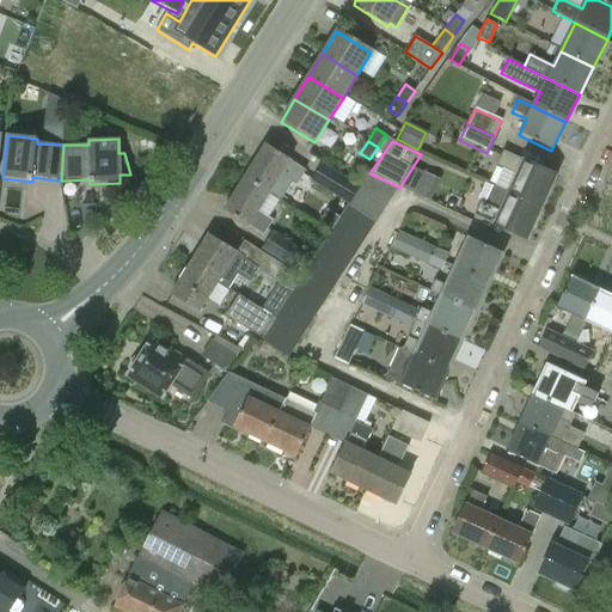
[(244,178),(269,195),(269,193),(281,200),(292,182),(295,184),(305,170),(291,160),(265,145),(244,178)]
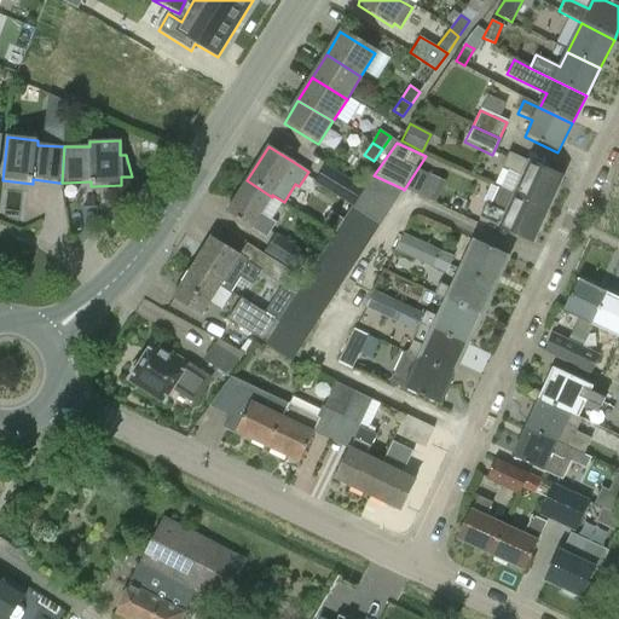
[(509,171),(501,190),(547,210),(561,178),(528,162),(528,163),(509,154),(503,168),(509,171)]
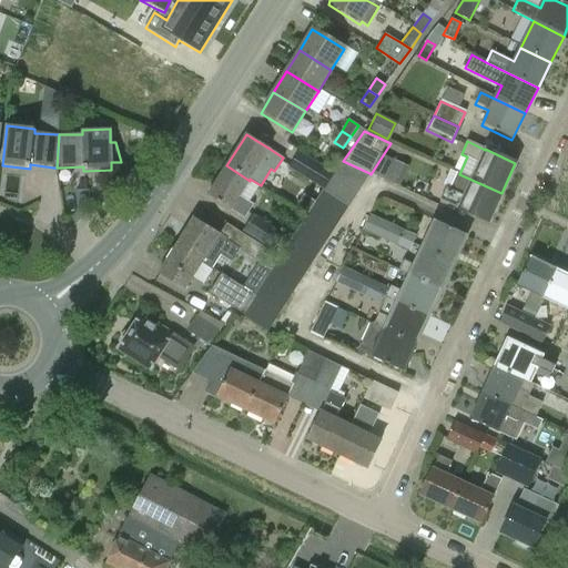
[(310,179),(318,164),(300,153),(291,166),(310,179)]
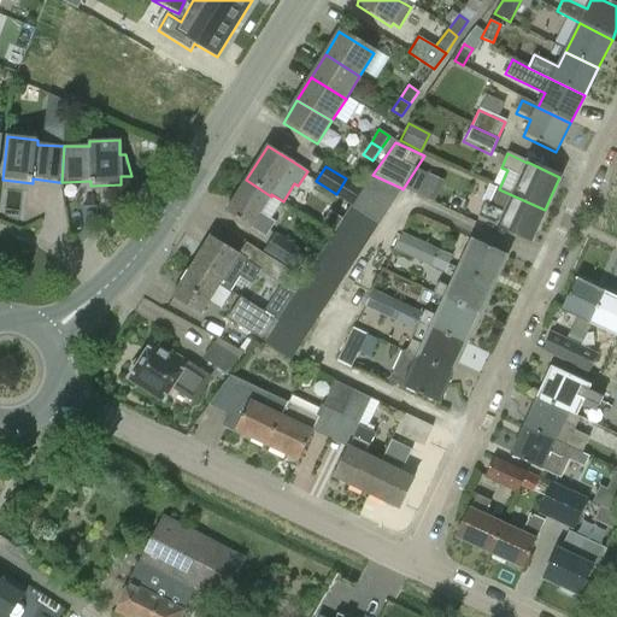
[(416,195),(429,200),(439,178),(425,172),(416,195)]
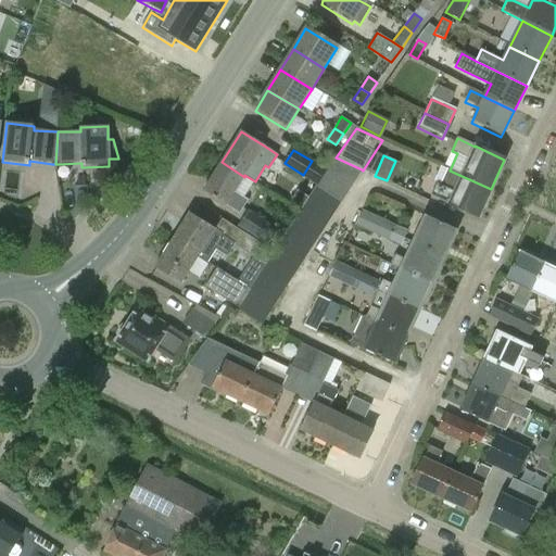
[(362,169),(336,158),(329,167),(354,181),(362,169)]
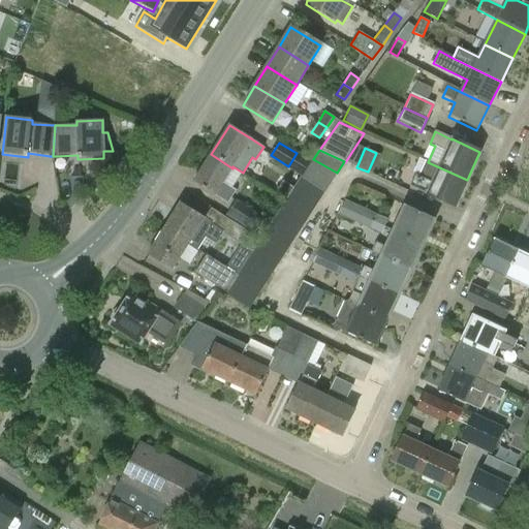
[(232,168),(211,154),(192,183),(214,196),(226,205),(235,192),(222,184),(232,168)]
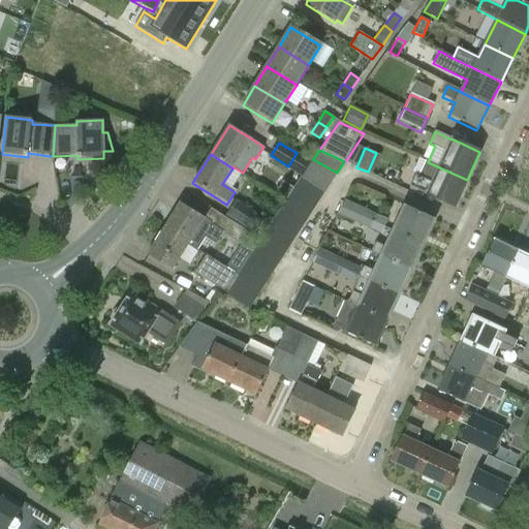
[(337,173),(313,159),(307,169),(330,184),(337,173)]
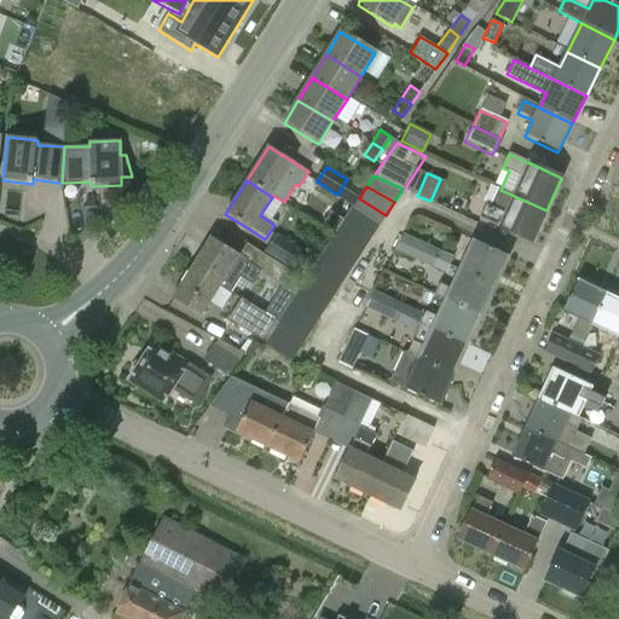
[(547,210),(501,190),(492,207),(486,204),(480,218),(499,226),(498,227),(532,243),(547,210)]
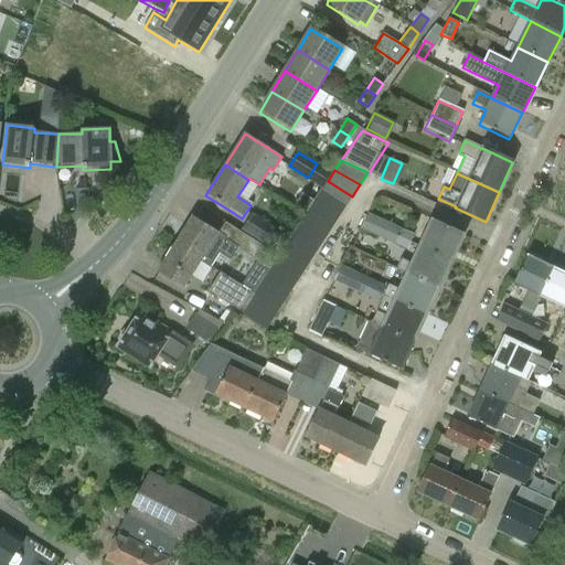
[(352,196),(328,181),(321,191),(345,206),(352,196)]
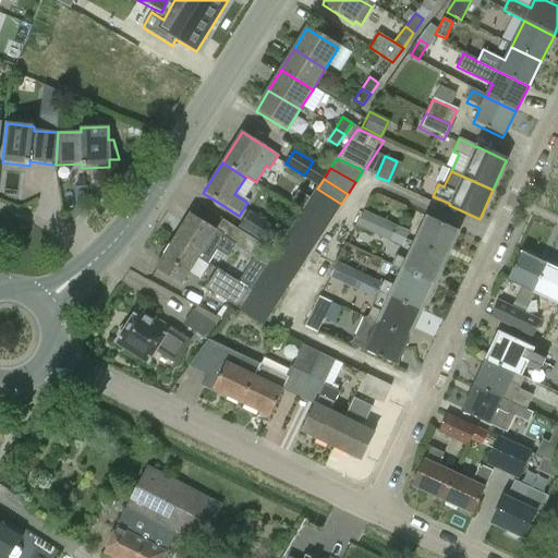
[(341,204),(317,189),(308,201),(334,217),(341,204)]
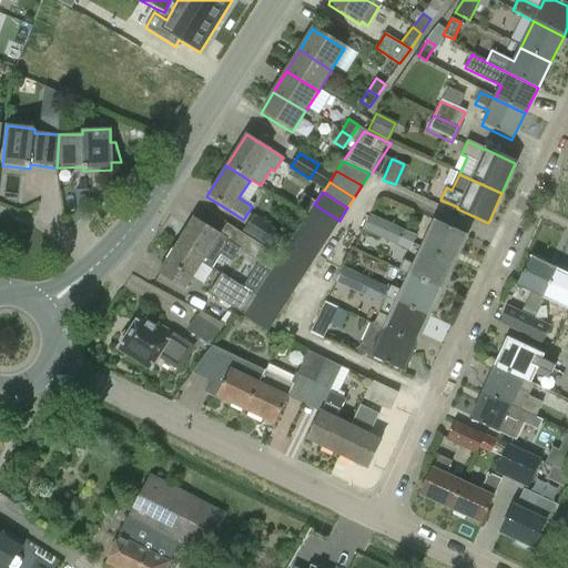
[(340,221),(314,204),(306,216),(332,233),(340,221)]
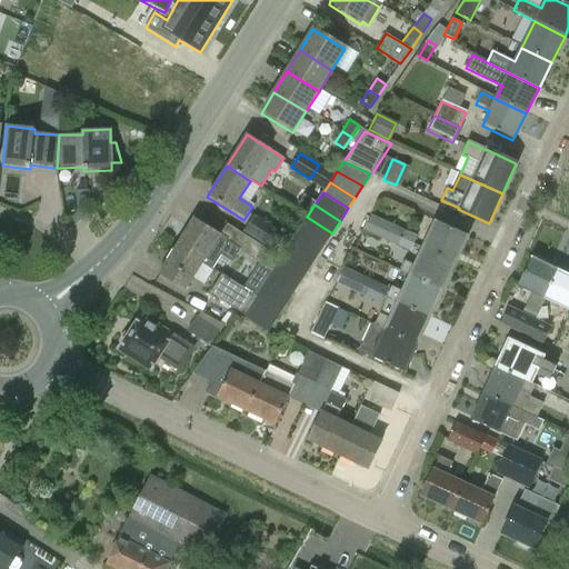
[(255,215),(242,233),(261,246),(273,227),(255,215)]
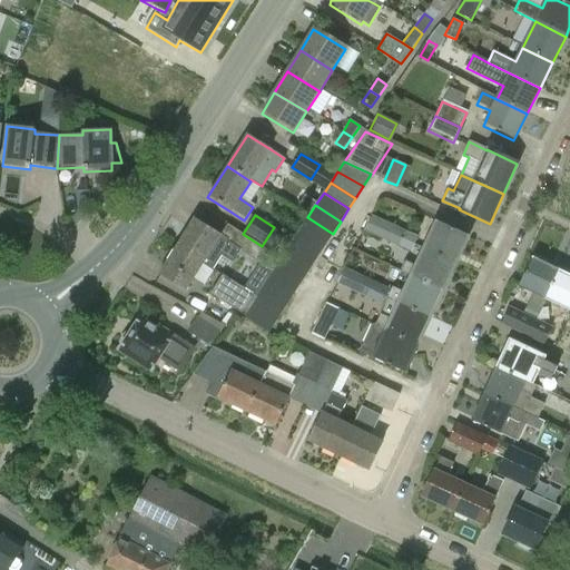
[(364,231),(397,245),(404,229),(372,215),(364,231)]
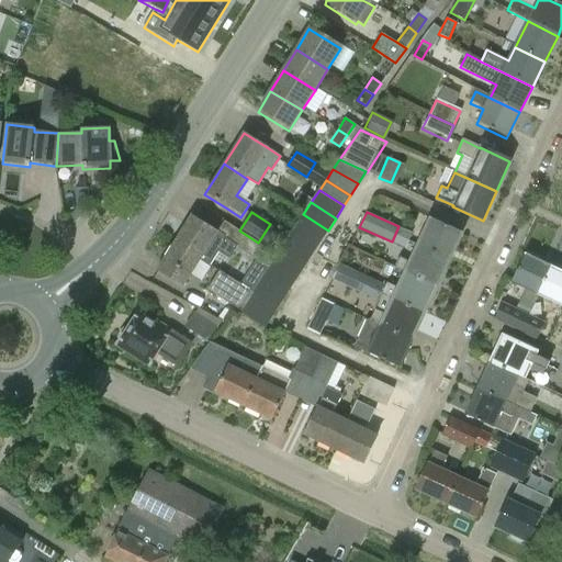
[(328,231),(303,214),(295,226),(321,243),(328,231)]
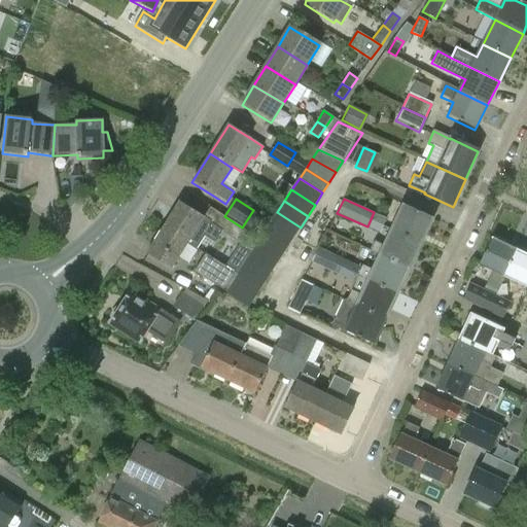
[(242,227),(224,216),(210,207),(204,218),(179,203),(163,229),(187,244),(197,249),(205,236),(214,242),(221,232),(247,248),(255,236),(242,227)]
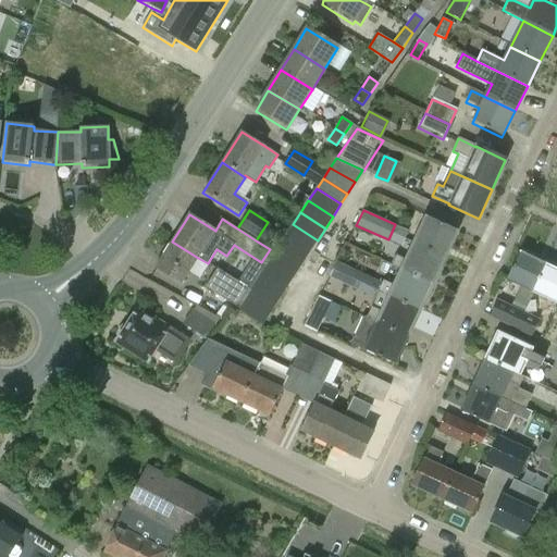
[(425,217),(412,244),(445,258),(457,231),(425,217)]
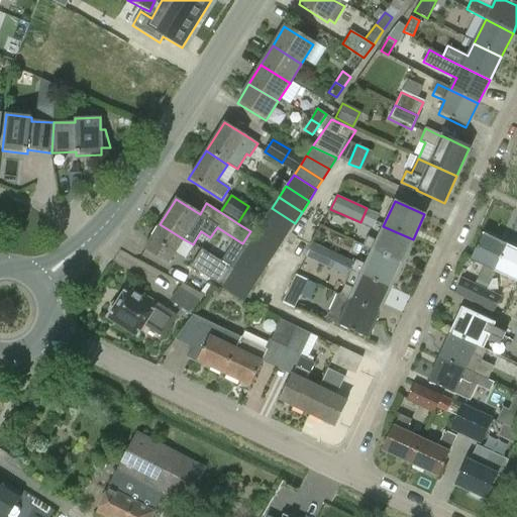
[(295,223),(272,208),(264,219),(287,234),(295,223)]
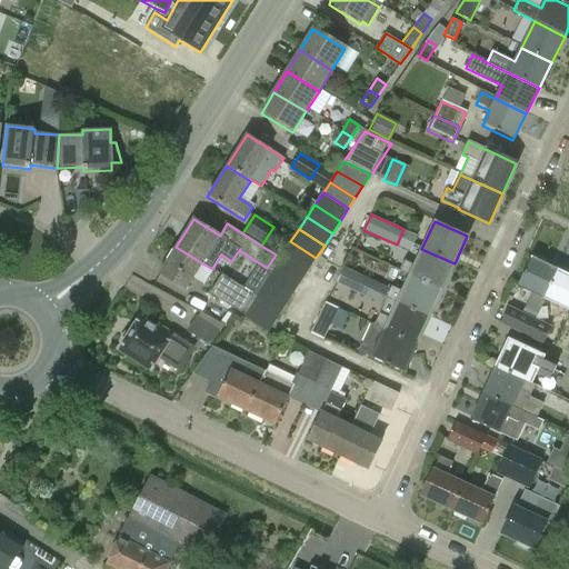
[(418,236),(403,229),(397,245),(410,251),(418,236)]
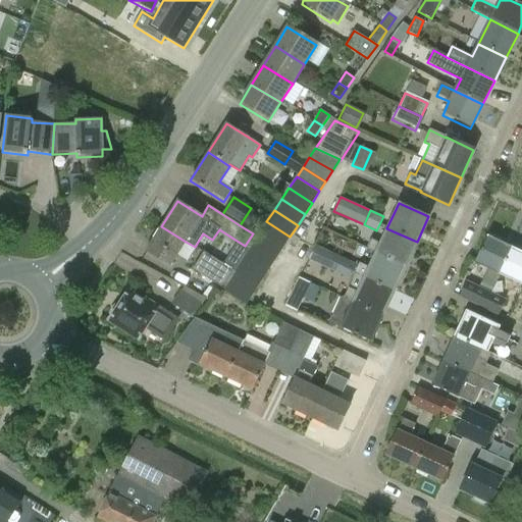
[(290,237),(266,221),(259,233),(282,248),(290,237)]
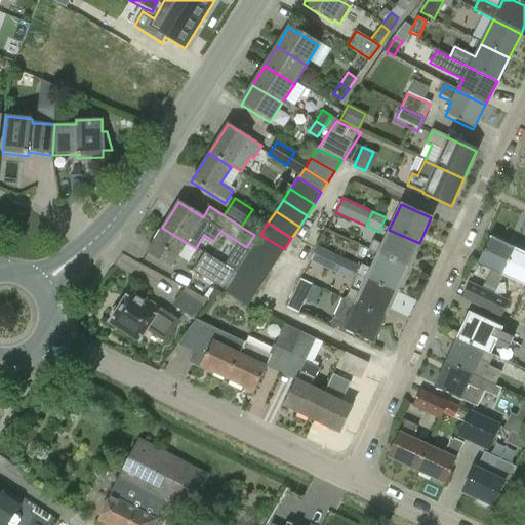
[(187,243),(162,228),(146,254),(170,270),(187,243)]
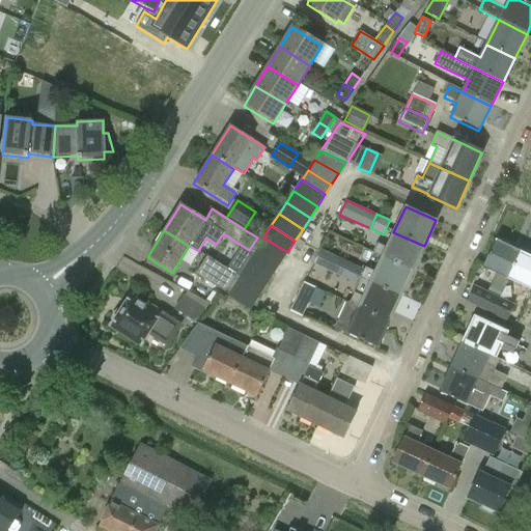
[(372,252),(382,257),(413,271),(424,246),(393,232),(387,247),(376,242),(372,252)]
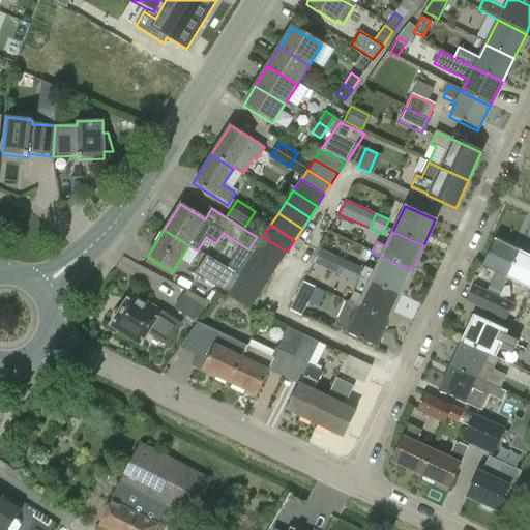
[(287,252),(263,237),(256,248),(280,264),(287,252)]
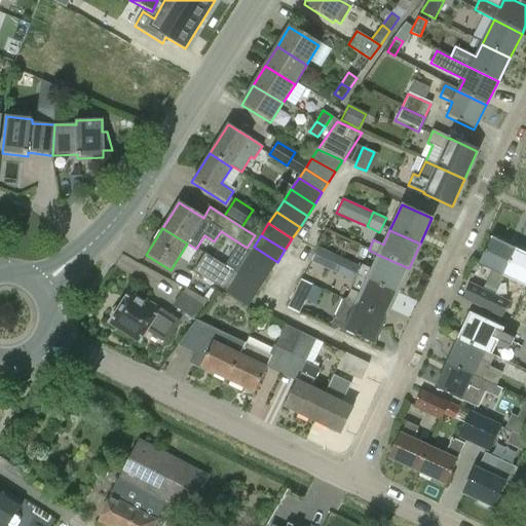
[(478,265),(491,271),(481,291),(493,297),(502,276),(515,252),(490,239),(478,265)]
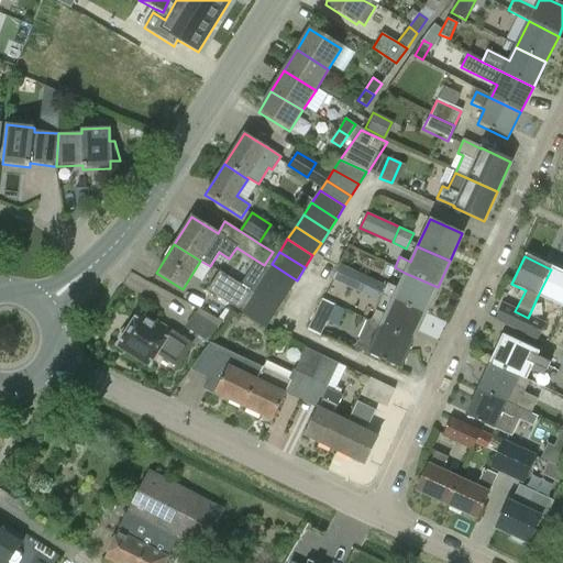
[(297,280),(272,264),(264,276),(289,293),(297,280)]
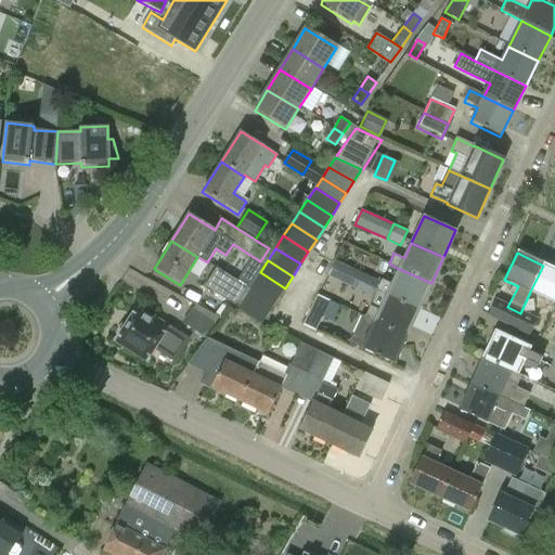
[(363,292),(370,278),(335,261),(327,275),(363,292)]
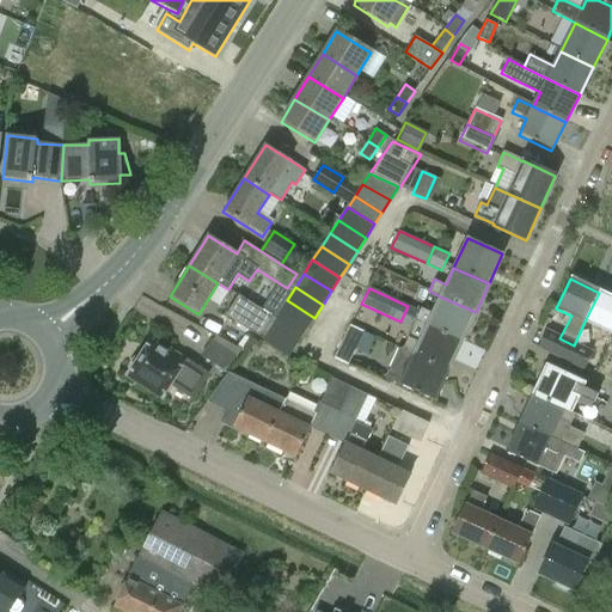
[(585,322),(611,335),(611,298),(599,293),(585,322)]
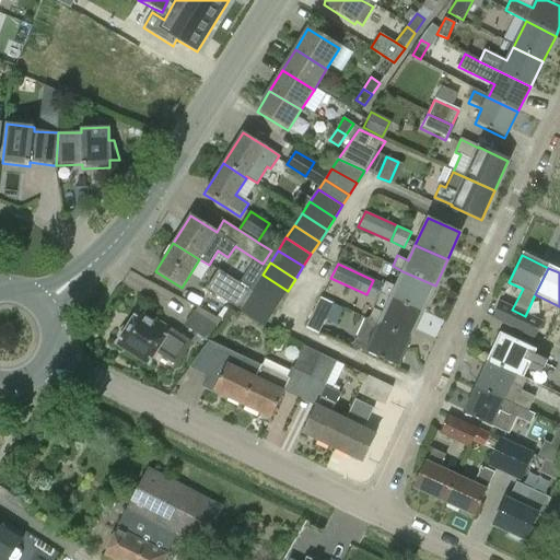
[(218,269),(206,289),(238,308),(249,289),(218,269)]
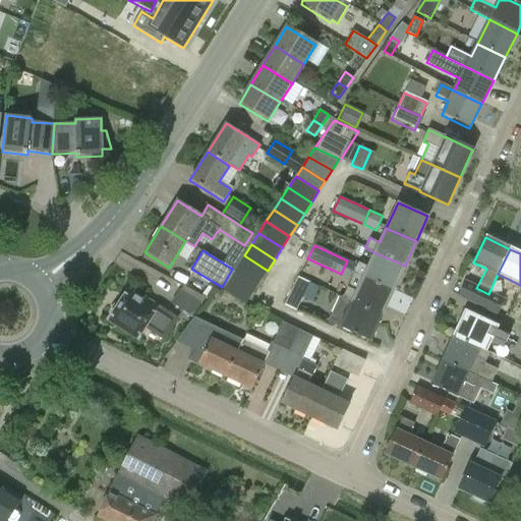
[(374,252),(363,277),(393,291),(405,266),(374,252)]
